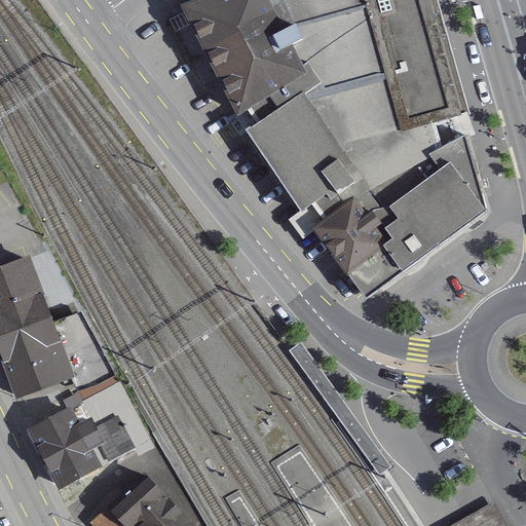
[(437,0),(203,0),(170,12),(232,117),(250,110),(255,117),(259,123),(246,133),(302,213),(358,178),(382,208),(440,172),(430,156),(466,140),(476,135),(445,26),(437,0)]
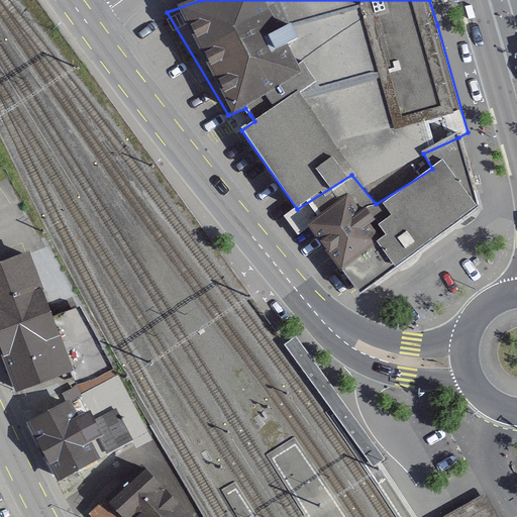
[(376,204),(417,252),(477,209),(458,137),(423,153),(432,169),(376,204)]
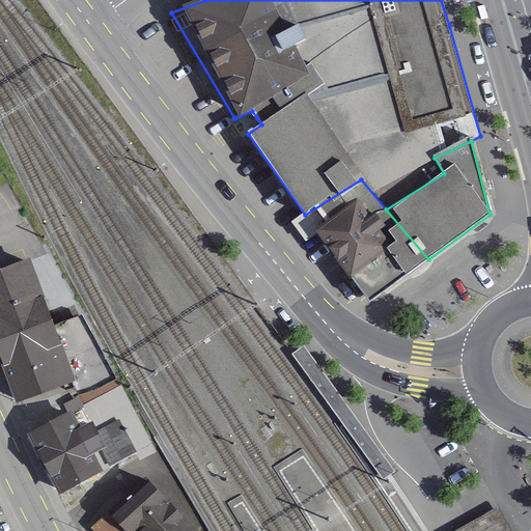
[(371,301),(428,259),(386,210),(361,179),(305,215),(371,301)]
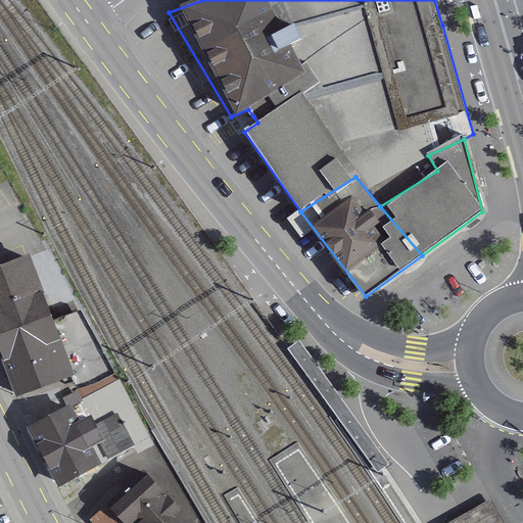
[(82,351),(48,255),(0,271),(0,338),(20,396),(79,376),(89,373),(82,351)]
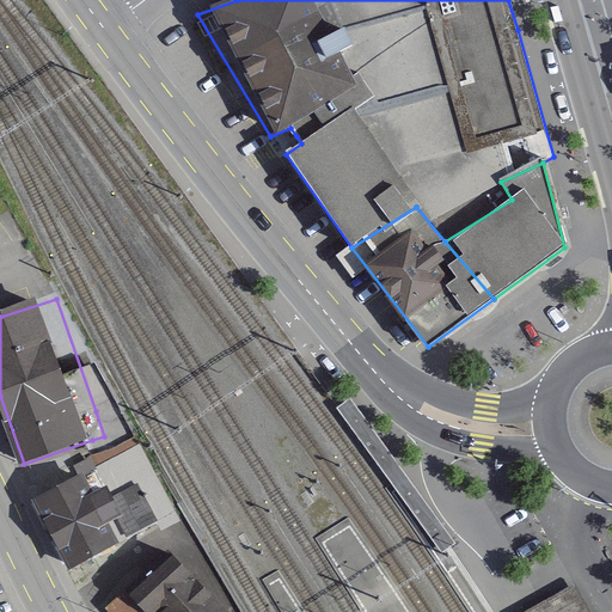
[(126,401),(96,411),(104,436),(92,440),(104,470),(41,501),(83,570),(187,520),(126,401)]
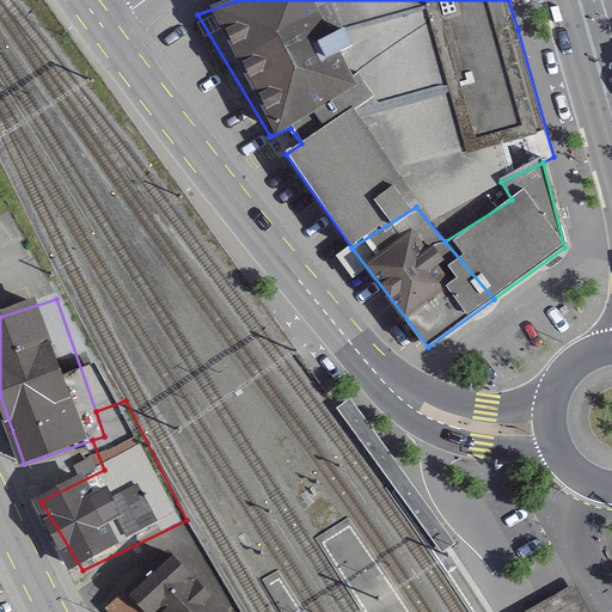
[(350,401),(338,409),(445,555),(457,546),(350,401)]
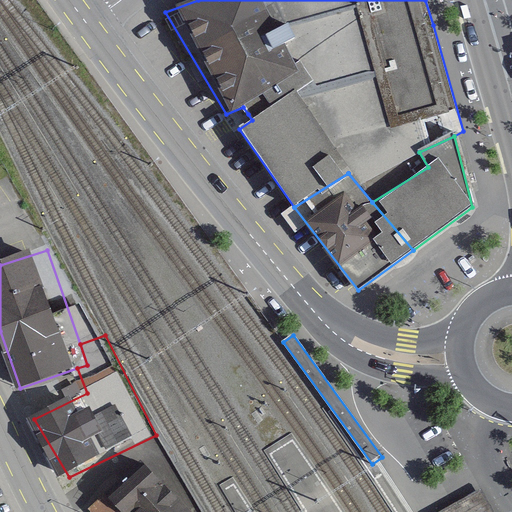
[(113,495),(125,511),(179,511),(170,499),(183,490),(162,460),(113,495)]
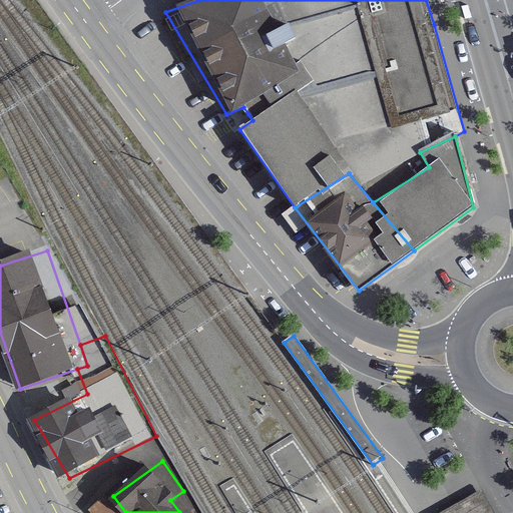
[(446,512),(443,512),(496,512),(489,501),(483,490),(469,499),(446,512)]
